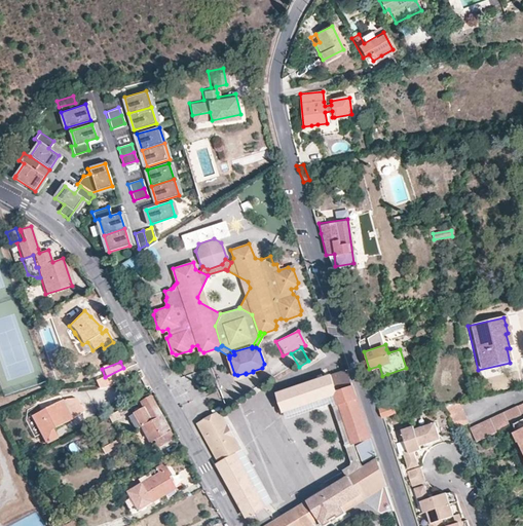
[(368,438),(344,367),(342,370),(306,382),(275,392),(282,411),(326,397),(332,393),(347,442),(341,445),(347,462),(345,466),(341,470),(345,477),(263,525),(306,525),(312,523),(314,525),(322,525),(323,525),(327,525),(345,515),(345,513),(340,505),(374,485),(382,480),(375,458),(361,466),(356,457),(352,442),(368,438)]
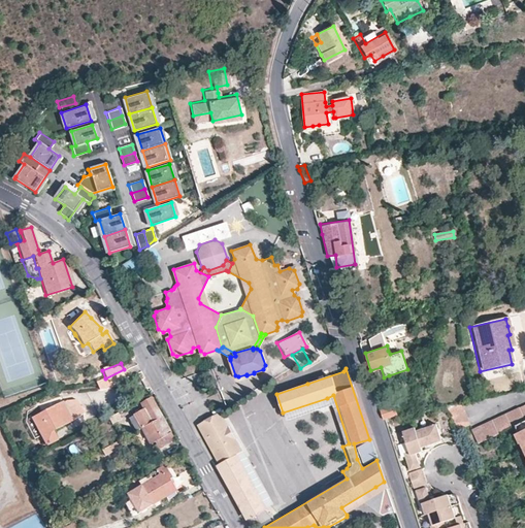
[(124,369),(105,378),(109,387),(116,384),(128,377),(124,369)]
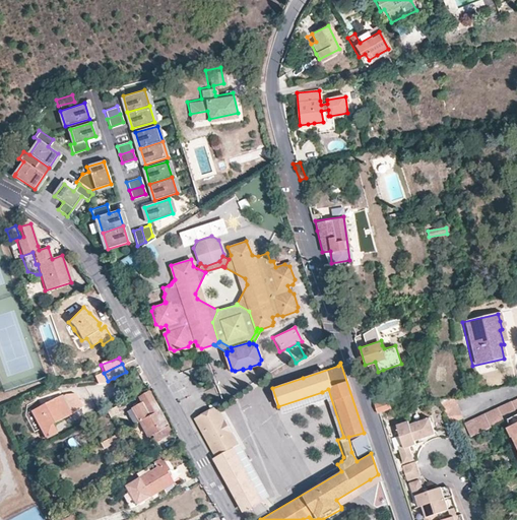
[(328,389),(322,392),(337,440),(343,437),(328,389)]
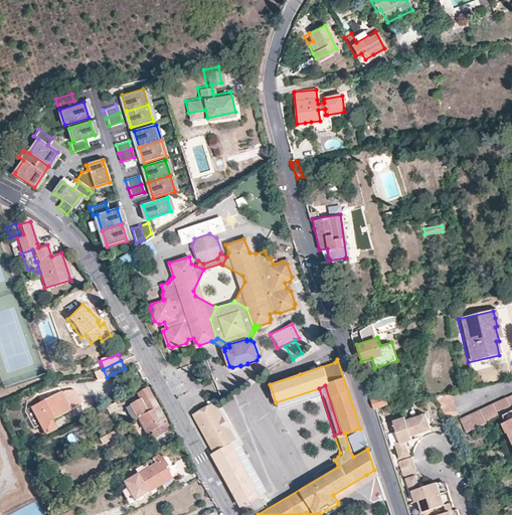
[(138,418),(157,408),(159,407),(154,397),(149,387),(147,389),(137,394),(140,400),(130,405),(131,405),(126,408),(129,414),(132,417),(136,416),(138,418)]
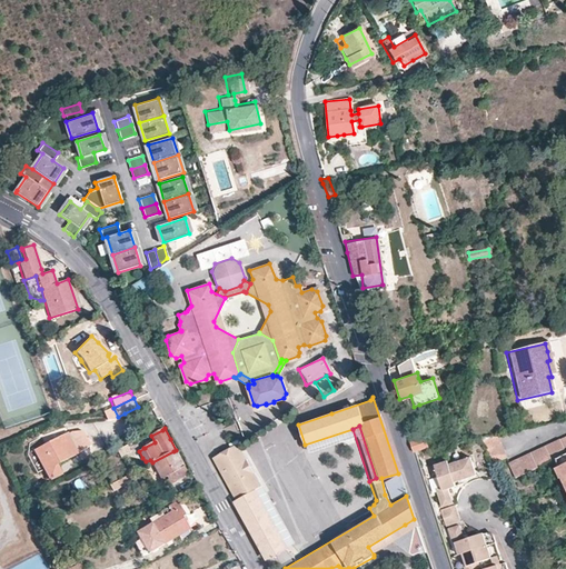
[(55,465),(87,447),(85,442),(80,435),(70,440),(67,433),(35,451),(49,479),(59,473),(55,465)]
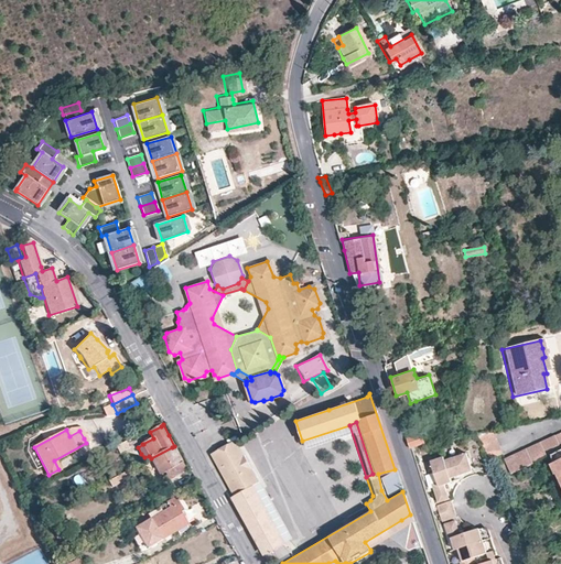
[(498,453),(488,431),(472,434),(484,459),(498,453)]
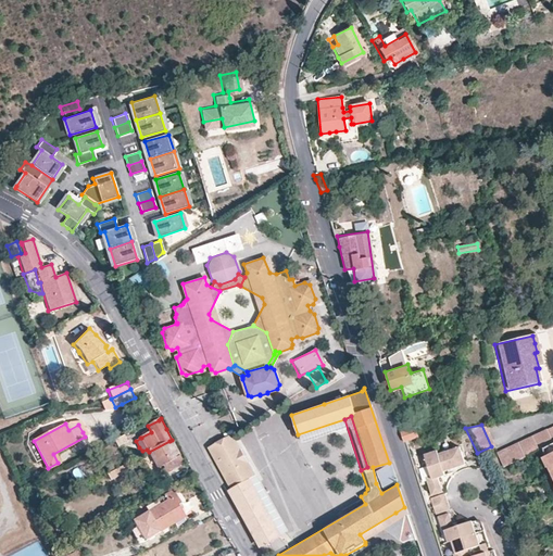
[(552,425),(493,454),(500,468),(540,450),(543,449),(547,455),(544,456),(549,467),(552,472),(552,475),(552,479),(552,481),(552,483),(552,425)]
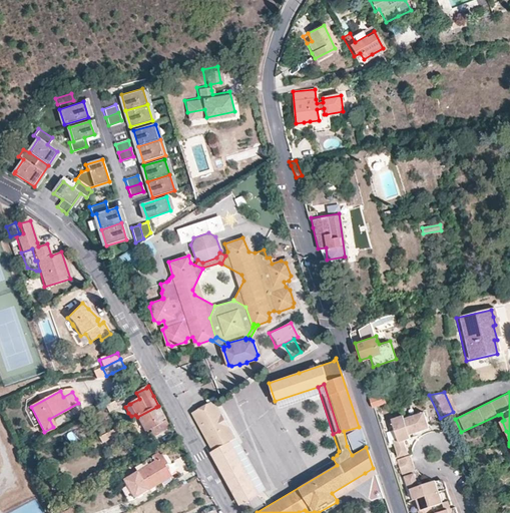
[(367,398),(370,406),(384,401),(381,393),(367,398)]
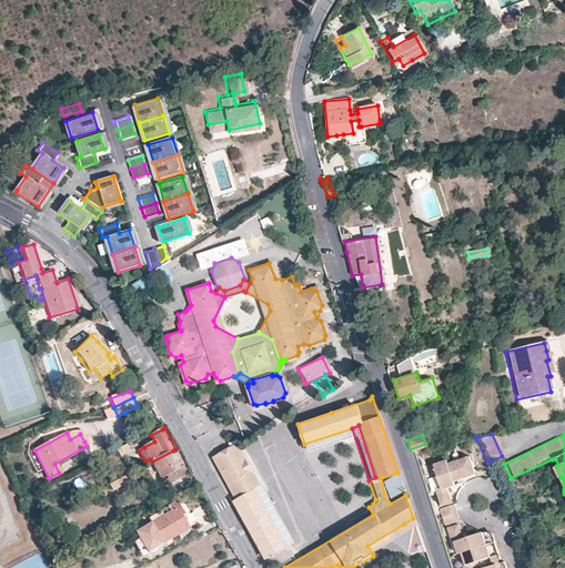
[(115,449),(123,446),(120,440),(113,445),(115,449)]
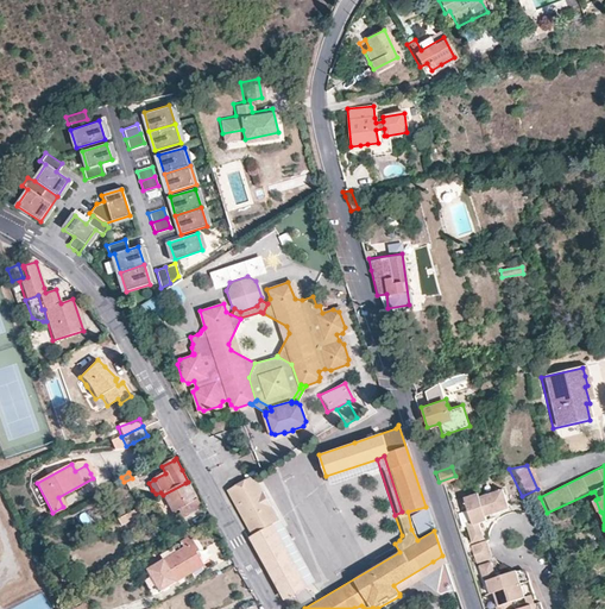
[(251,476),(225,490),(250,535),(276,521),(251,476)]
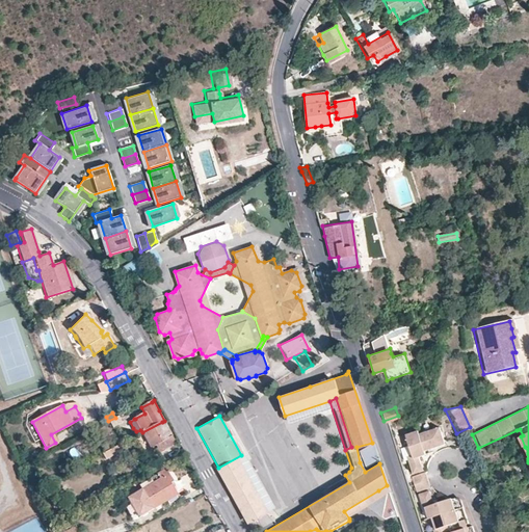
[(108,421),(107,422),(110,428),(121,423),(116,417),(115,418),(108,421)]
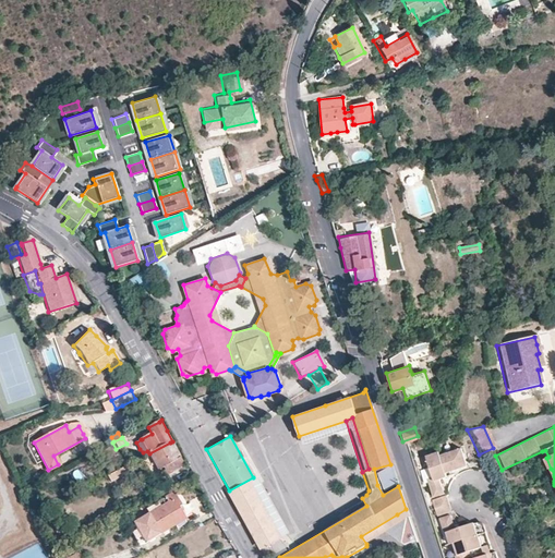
[(172,441),(170,443),(149,453),(152,460),(148,462),(151,465),(154,463),(158,471),(164,468),(168,475),(185,466),(179,453),(172,441)]
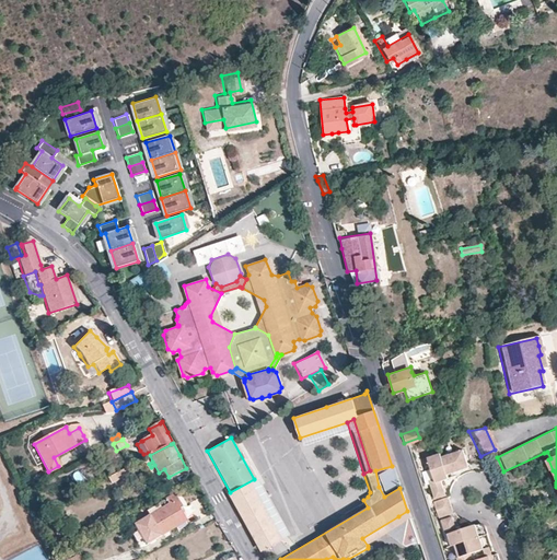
[(425,456),(429,468),(420,471),(425,483),(428,482),(432,497),(442,493),(438,479),(445,477),(444,473),(466,466),(461,448),(439,455),(438,452),(425,456)]
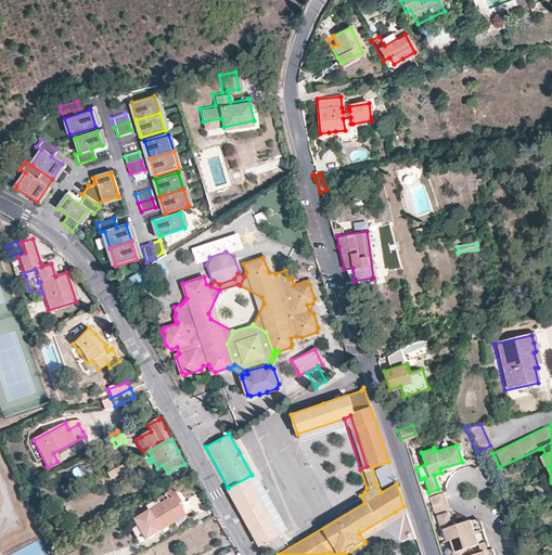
[(544,467),(548,466),(543,455),(541,456),(539,457),(543,467),(544,467)]
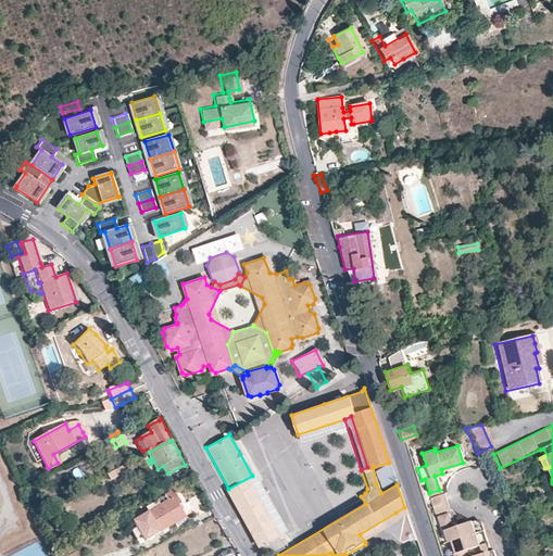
[(394,479),(389,463),(376,470),(381,488),(394,479)]
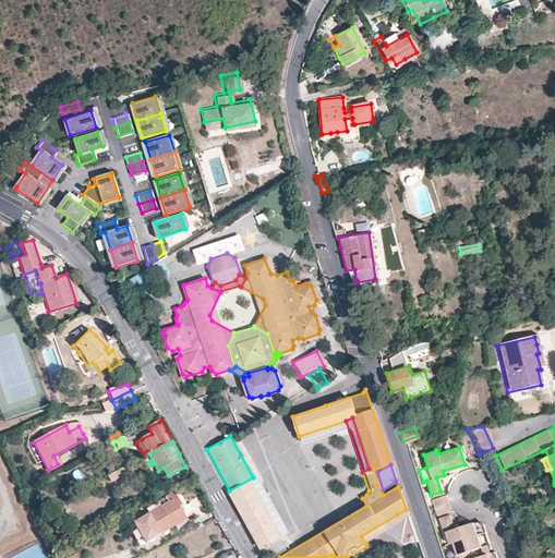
[(122,468),(106,476),(109,484),(125,475),(122,468)]
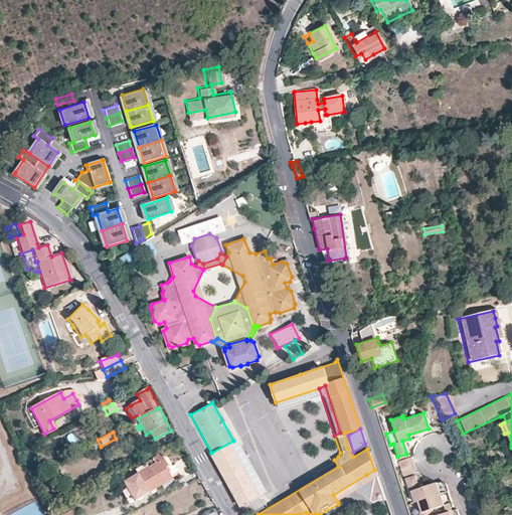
[(229,444),(211,453),(241,508),(244,514),(264,504),(265,503),(257,495),(229,444)]
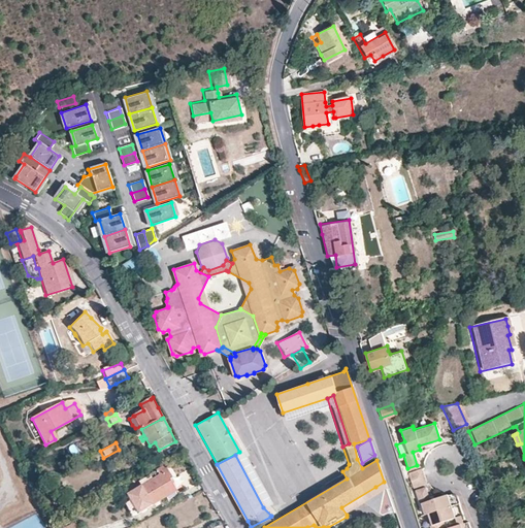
[(137,514),(175,493),(171,485),(175,484),(173,480),(166,467),(151,475),(153,481),(127,494),(137,514)]
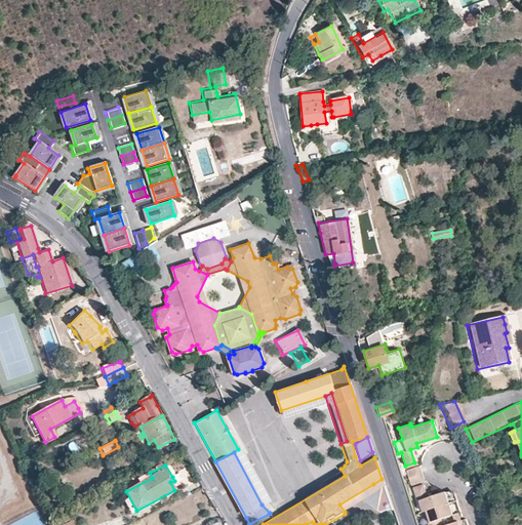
[(423,479),(417,465),(404,469),(408,484),(423,479)]
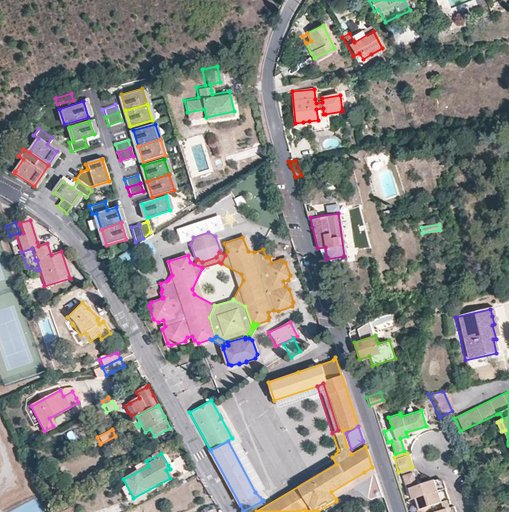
[(382,497),(372,467),(364,472),(366,481),(373,500),(382,497)]
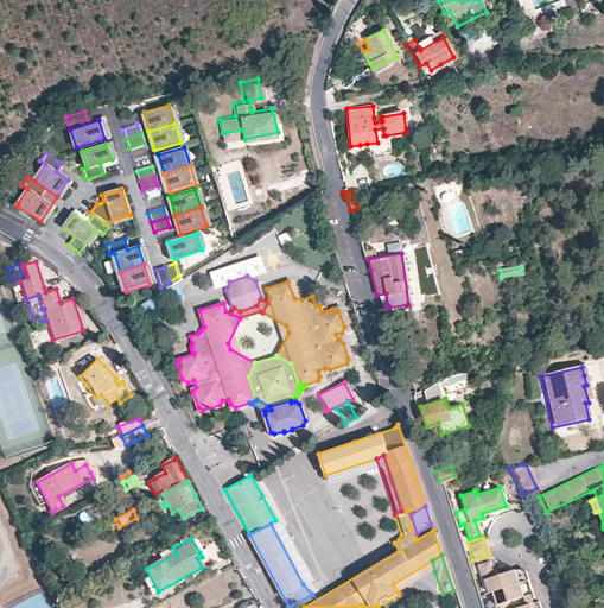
[(513,568),(493,575),(488,559),(475,563),(482,582),(483,581),(487,591),(517,581),(526,578),(523,570),(522,569),(521,568),(519,568),(516,568),(513,569),(513,568)]
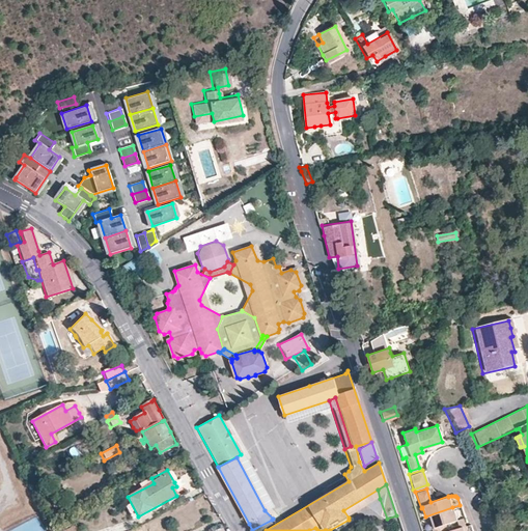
[(380,499),(378,490),(343,510),(349,518),(380,499)]
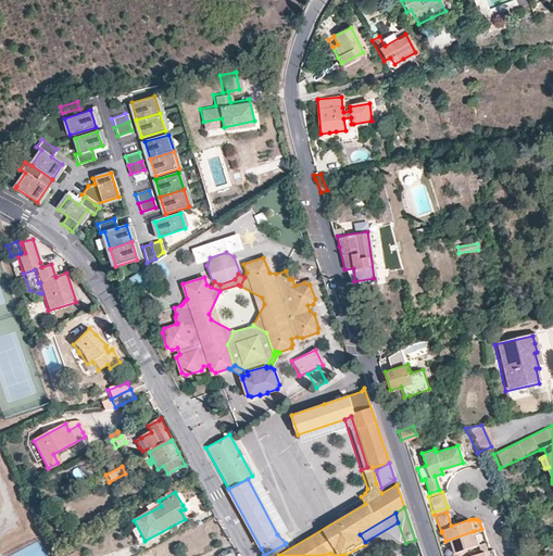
[(474,531),(449,540),(450,542),(482,530),(481,529),(474,531)]
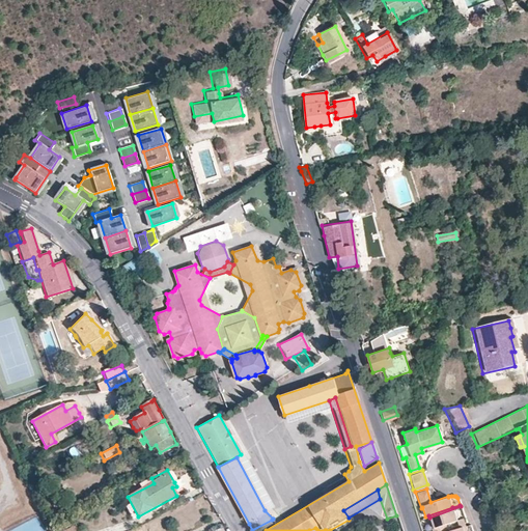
[(465,521),(461,506),(429,518),(433,527),(429,528),(431,530),(444,530),(456,528),(454,524),(465,521)]
